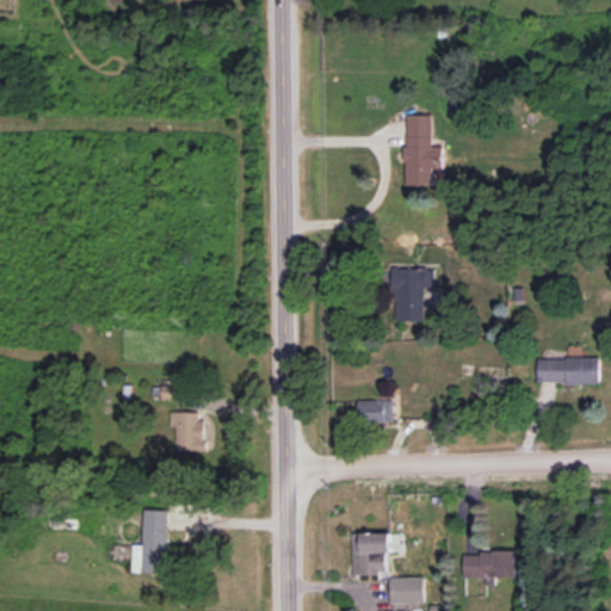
[(432,115),(406,115),(407,185),(433,185),(433,168),(443,168),(443,146),(433,146),(432,115)]
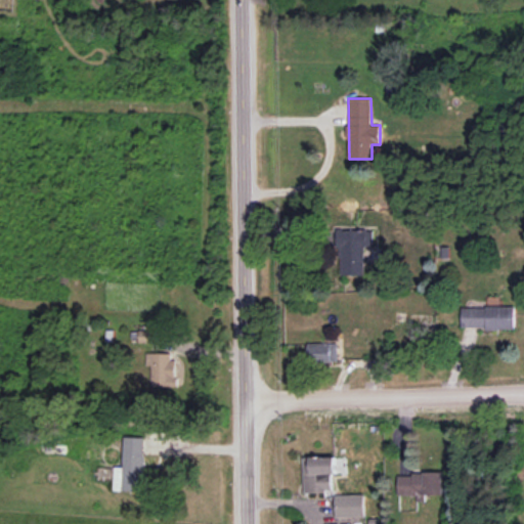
[(374,228),(339,229),(340,274),(365,274),(364,246),(374,245),(374,228)]
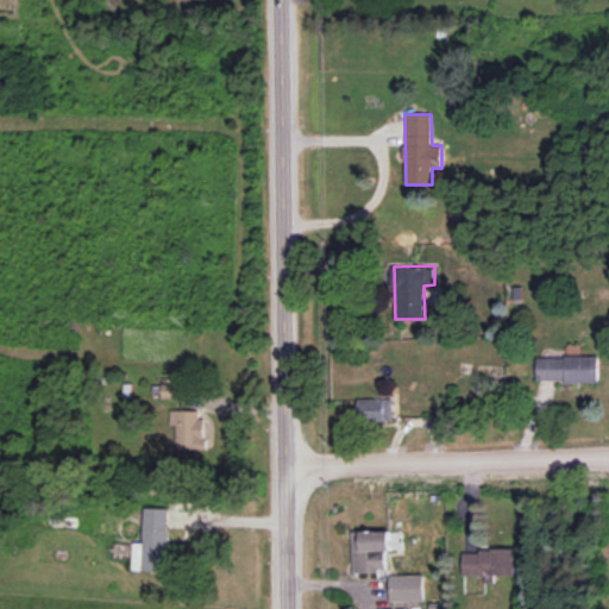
[(598,357),(537,356),(537,381),(598,381),(598,357)]
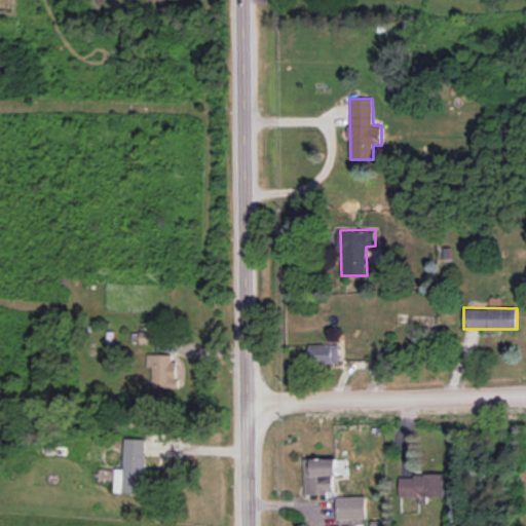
[(155,342),(155,331),(140,331),(140,342),(155,342)]
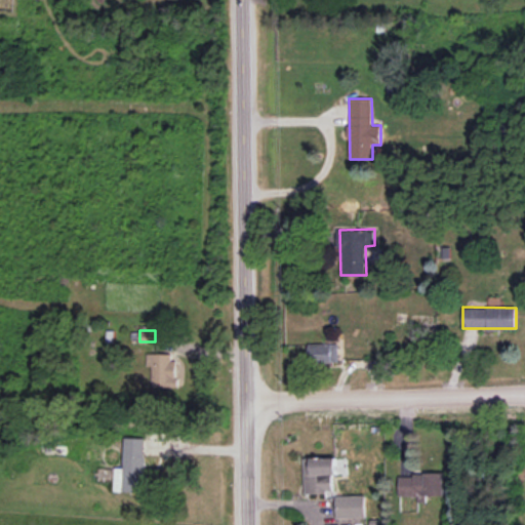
[(307,344),(308,362),(337,361),(337,342),(307,344)]
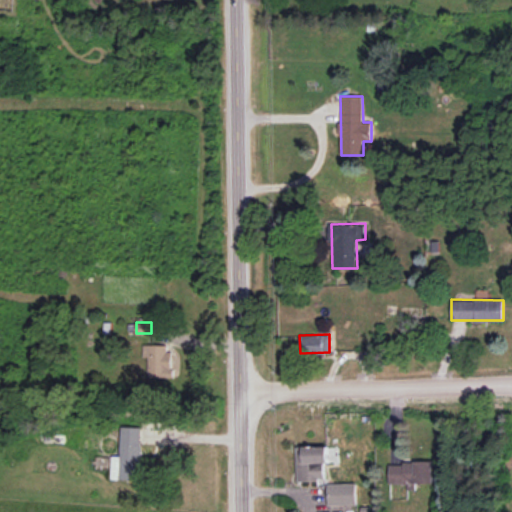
[(171,343),(143,344),(143,356),(148,356),(148,377),(172,376),(171,343)]
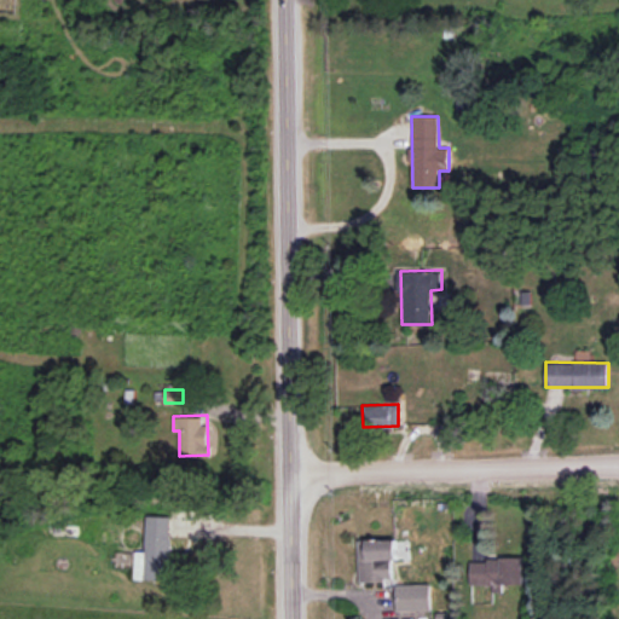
[(172,516),(146,515),(145,555),(142,555),(140,566),(145,566),(144,578),(169,579),(172,516)]
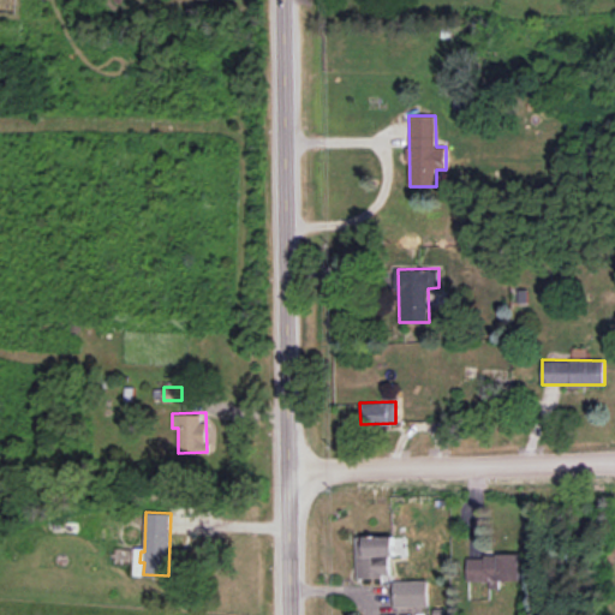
[(357,578),(390,577),(389,556),(394,556),(393,535),(356,536),(357,578)]
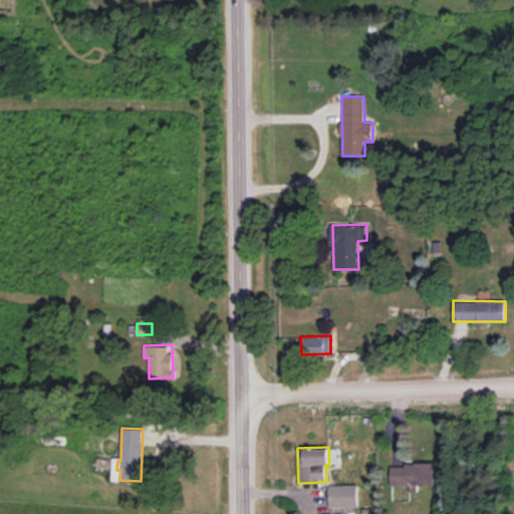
[(435,464),(391,463),(390,485),(409,485),(409,491),(418,491),(418,484),(435,484),(435,464)]
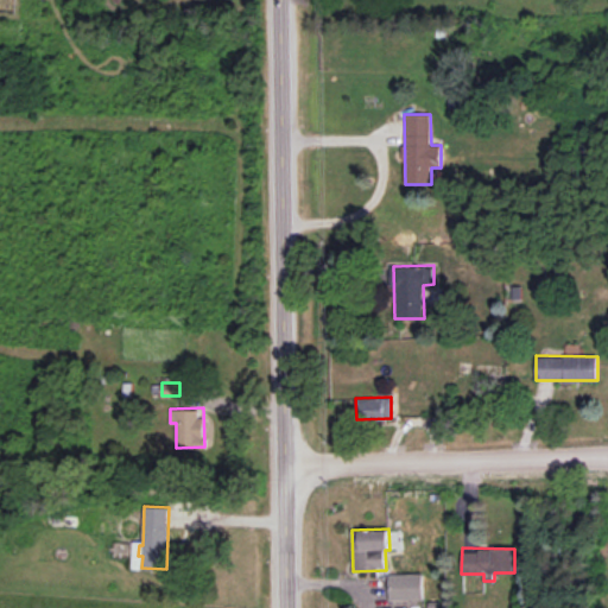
[(423,599),(423,574),(388,574),(390,600),(423,599)]
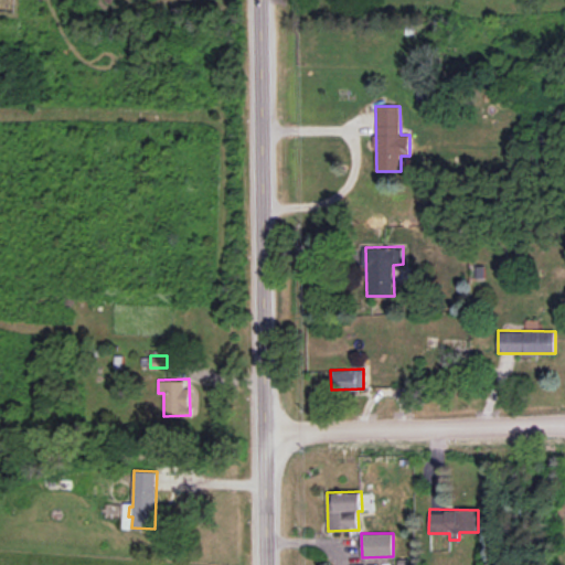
All buildings are outlined.
